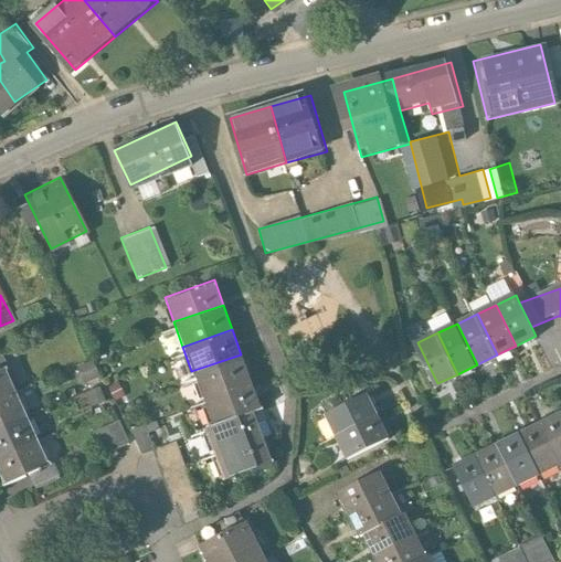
[(191,371),(200,396),(250,379),(241,354),(191,371)]
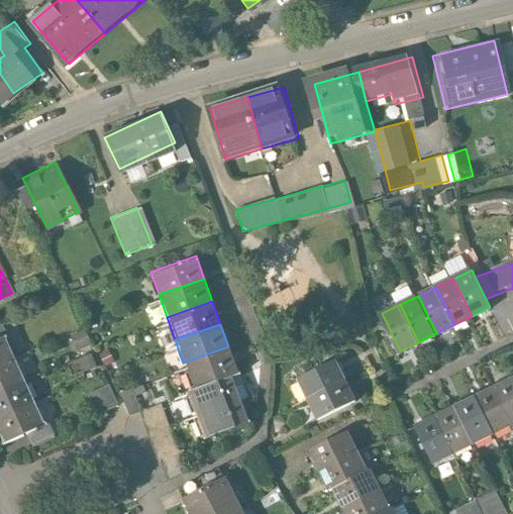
[(0,332),(0,360),(11,354),(0,332)]
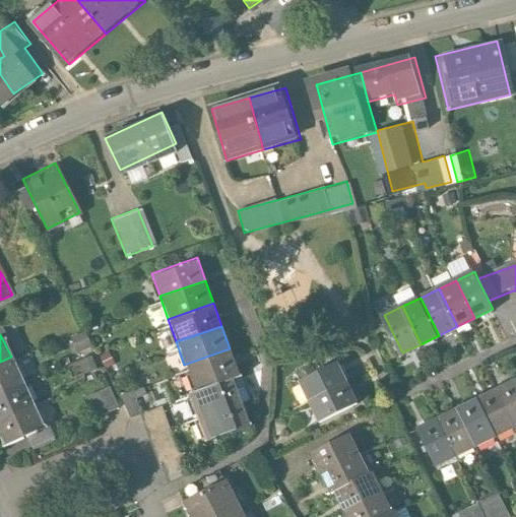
[(238,372),(230,348),(184,365),(192,388),(231,374),(238,372)]
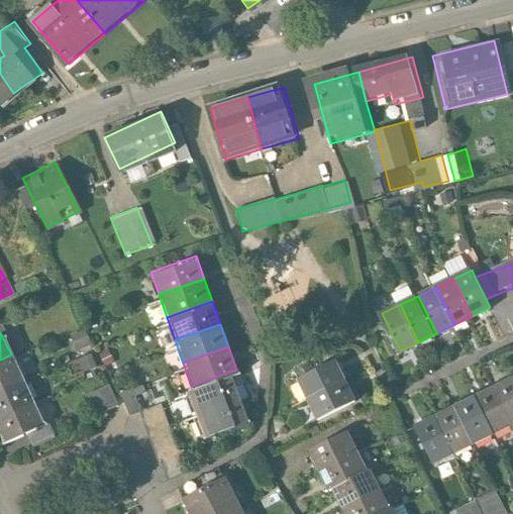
[(0,387),(21,377),(11,354),(0,360),(0,387)]
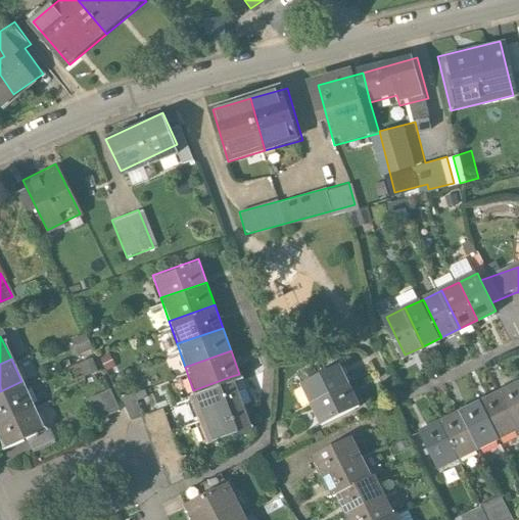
[(299,383),(309,404),(344,388),(335,367),(299,383)]
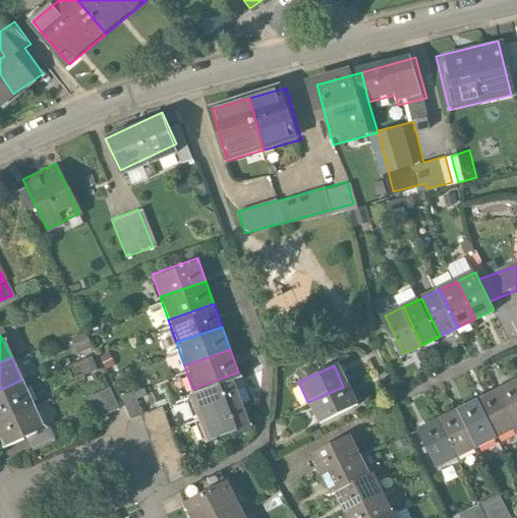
[(202,414),(240,400),(231,375),(192,389),(202,414)]
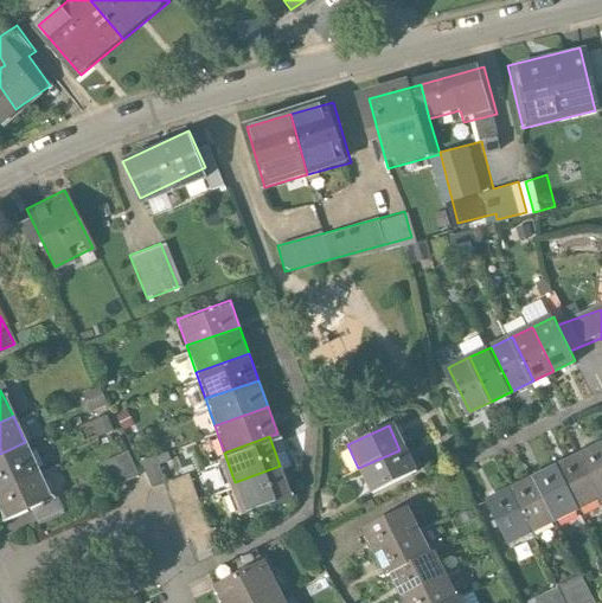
[(0,486),(38,469),(25,442),(0,454),(0,486)]
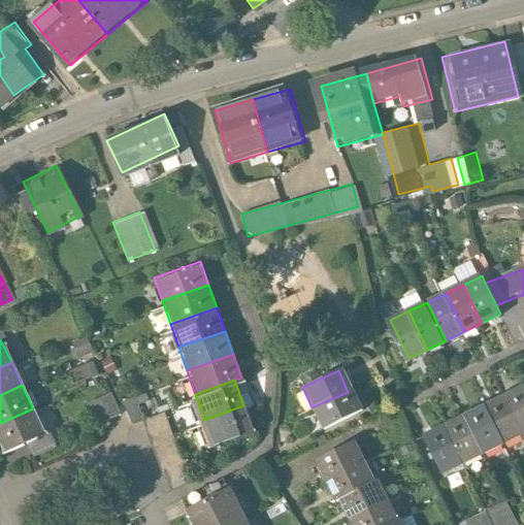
[(523,387),(508,394),(523,427),(523,387)]
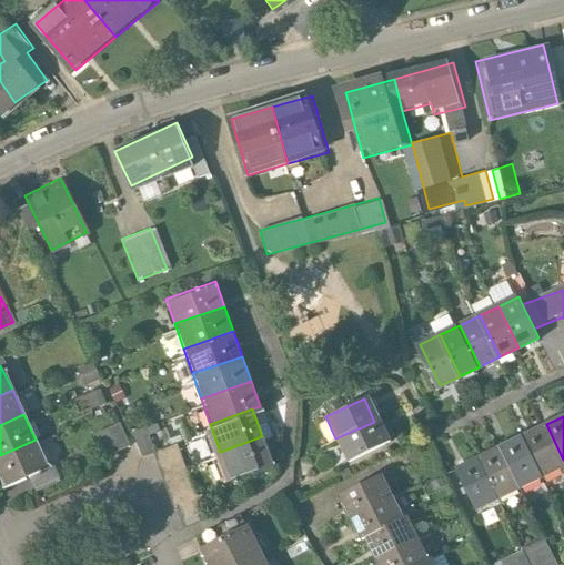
[(384,444),(374,422),(335,439),(345,462),(384,444)]
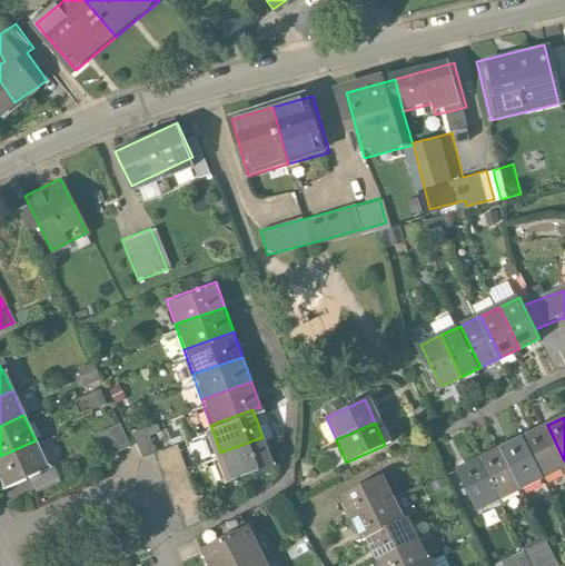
[(547,425),(525,436),(543,473),(564,463),(564,460),(547,425)]
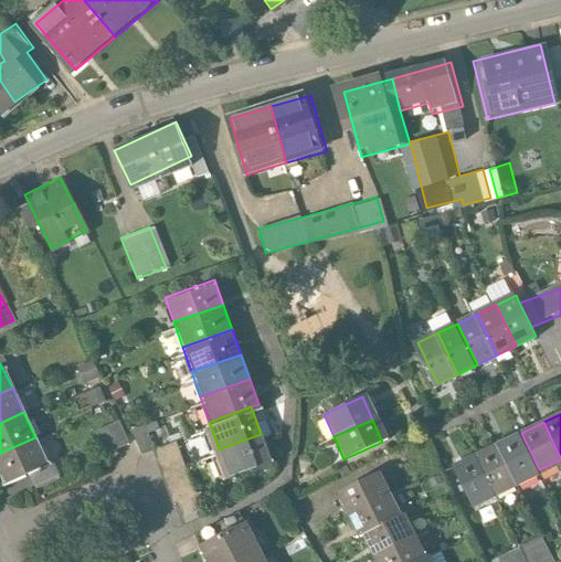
[(118,423),(90,435),(99,458),(128,446),(124,437),(118,423)]
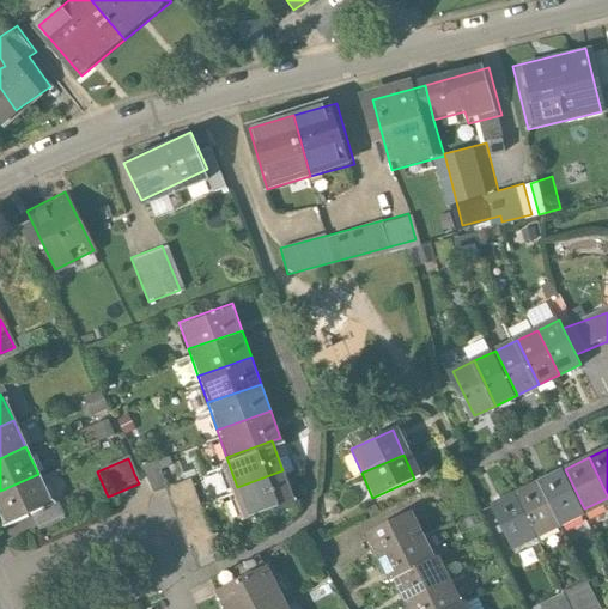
[(153,466),(134,474),(139,483),(147,503),(166,495),(153,466)]
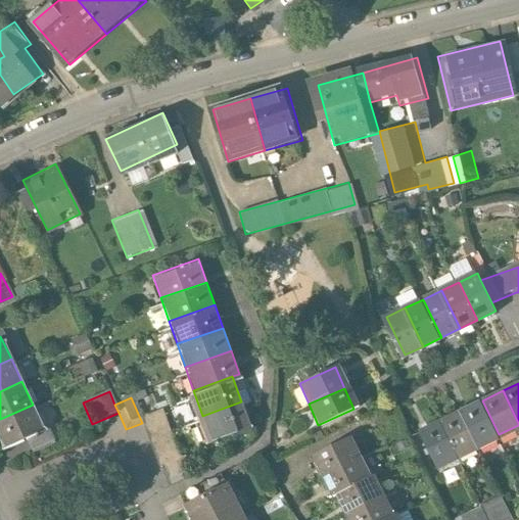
[(482,400),(462,410),(478,444),(499,434),(482,400)]
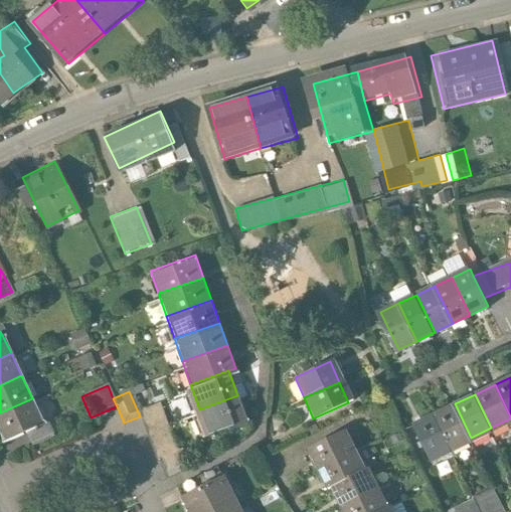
[(237,395),(199,409),(207,435),(246,421),(237,395)]
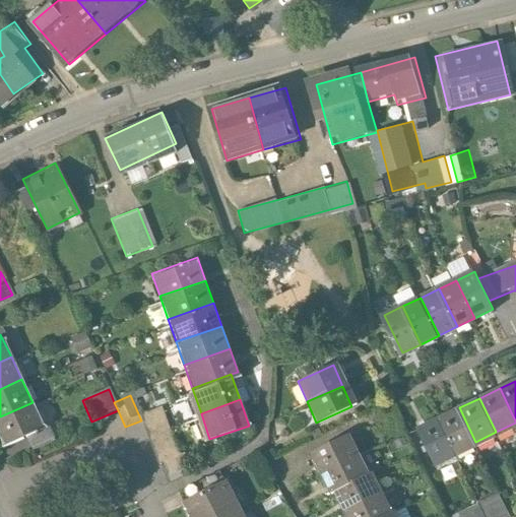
[(43,425),(33,402),(0,416),(0,441),(1,444),(43,425)]
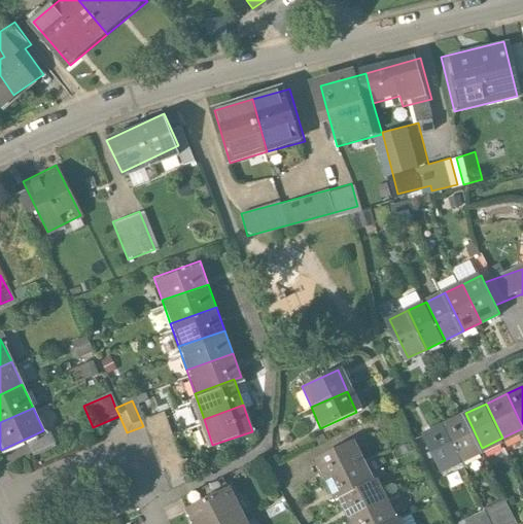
[(465,413),(445,422),(461,457),(482,448),(465,413)]
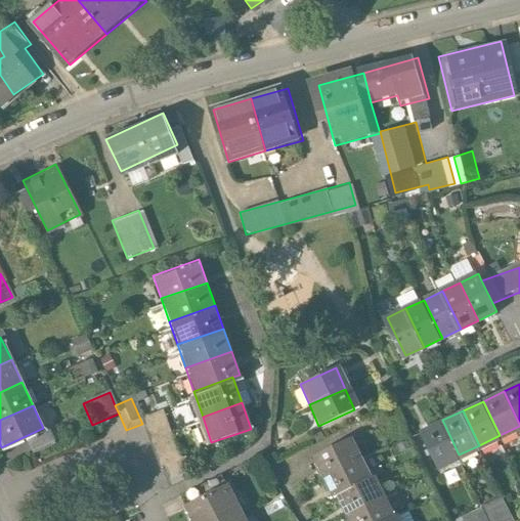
[(438,464),(459,454),(442,420),(422,430),(438,464)]
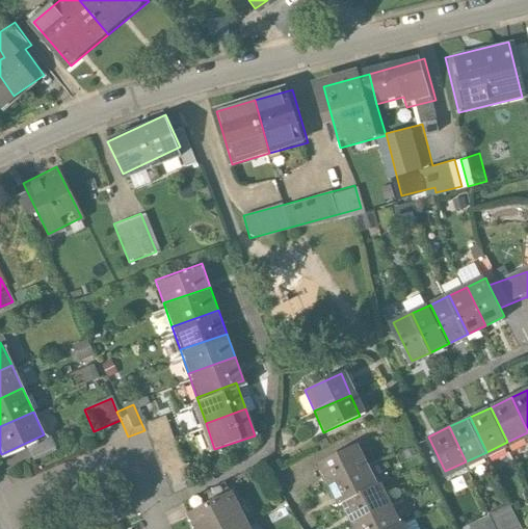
[(309,460),(321,481),(363,455),(350,435),(309,460)]
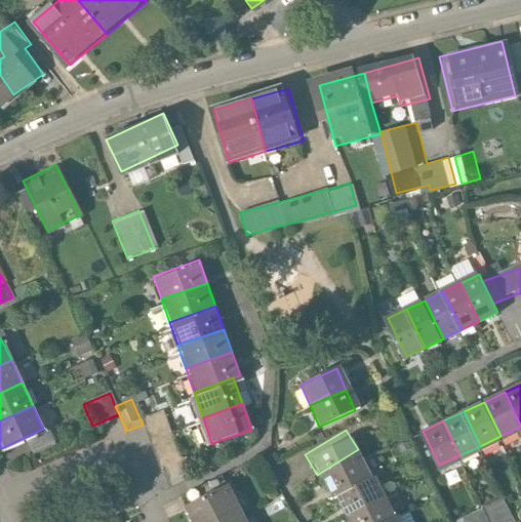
[(370,470),(358,449),(317,475),(330,495),(370,470)]
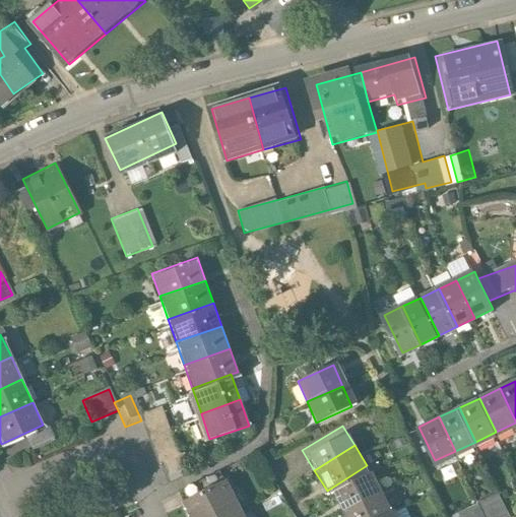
[(327,491),(339,510),(380,486),(367,465),(327,491)]
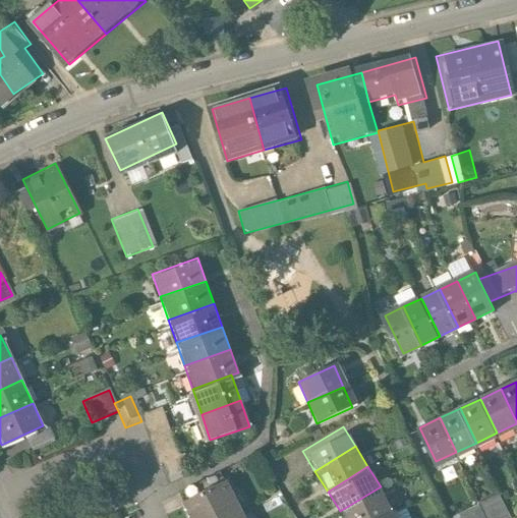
[(188,517),(216,517),(238,509),(227,482),(181,502),(188,517)]
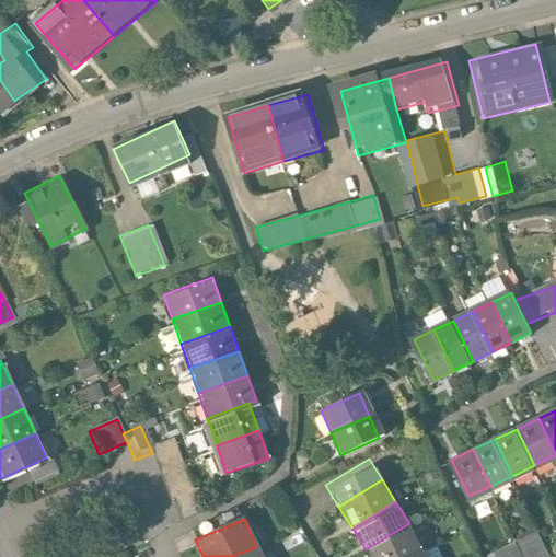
[(402,556),(423,545),(409,523),(366,549),(369,556),(402,556)]
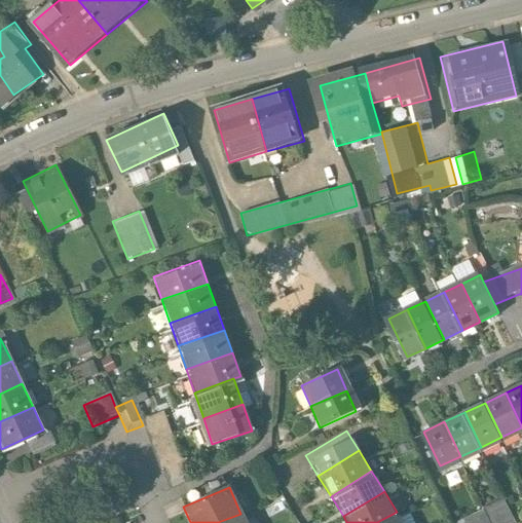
[(507,522),(499,508),(467,522),(507,522)]
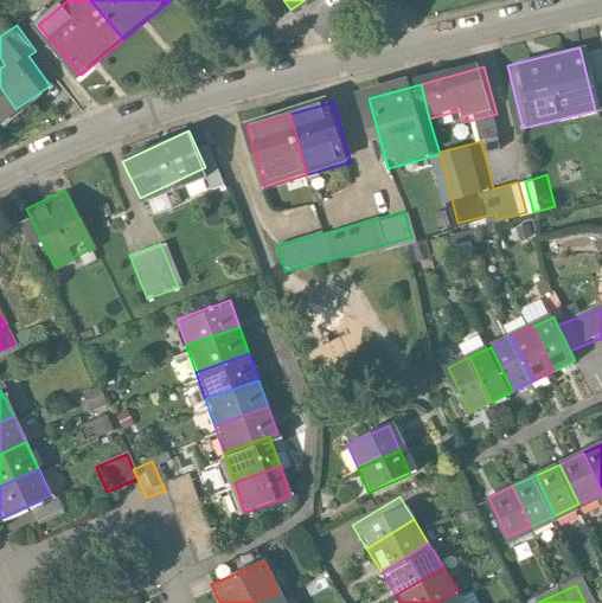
[(435,602),(465,602),(458,590),(435,602)]
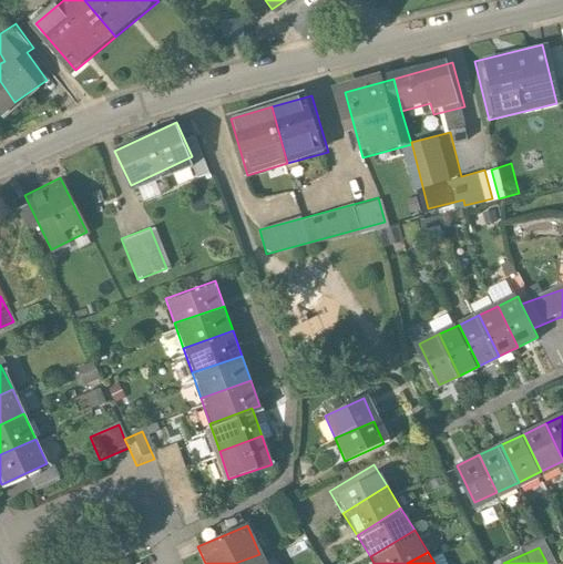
[(263,563),(259,554),(235,563),(263,563)]
